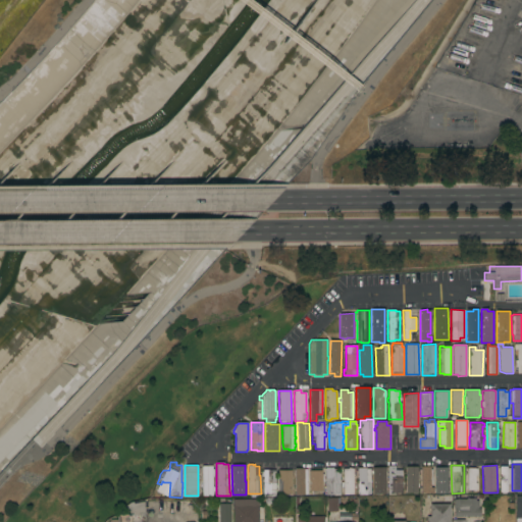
[(212,466),(212,469),(214,469),(214,474),(212,474),(212,496),(202,496),(202,466),(212,466)]
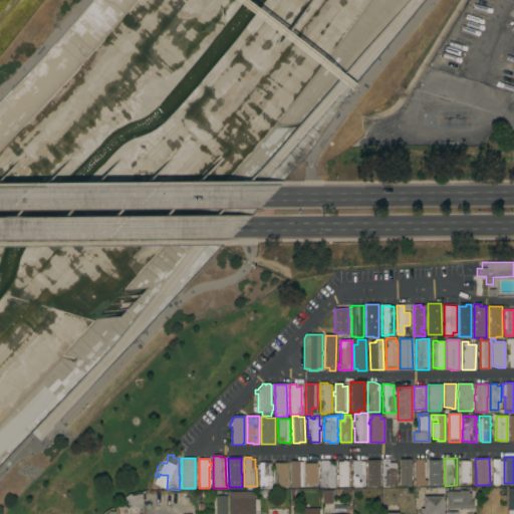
[(382,460),(382,459),(389,459),(389,463),(396,463),(396,486),(389,486),(389,487),(381,487),(381,460),(382,460)]
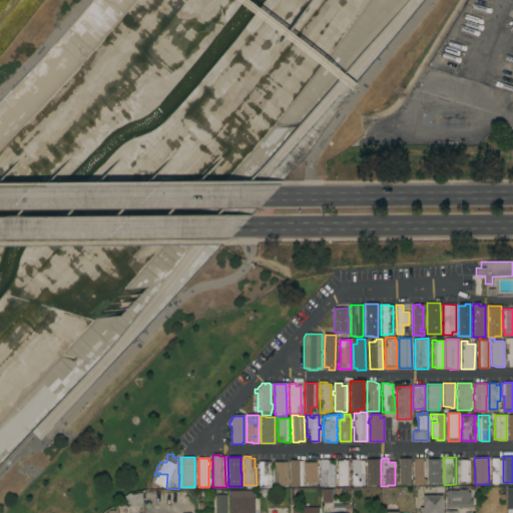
[(410,458),(410,480),(413,480),(413,484),(406,484),(399,484),(399,458),(410,458)]
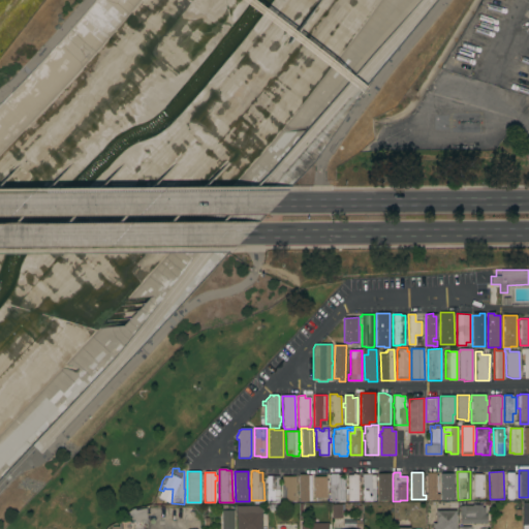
[(435,472),(435,475),(437,475),(438,491),(436,491),(436,494),(440,494),(440,500),(427,500),(427,473),(435,472)]
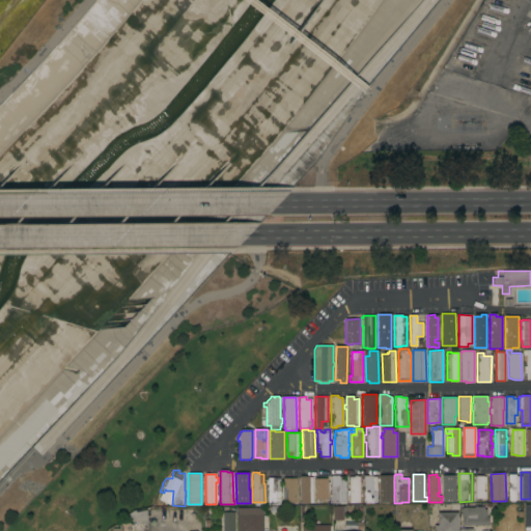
[(515,474),(515,476),(519,476),(519,492),(515,492),(515,501),(507,501),(508,474),(515,474)]
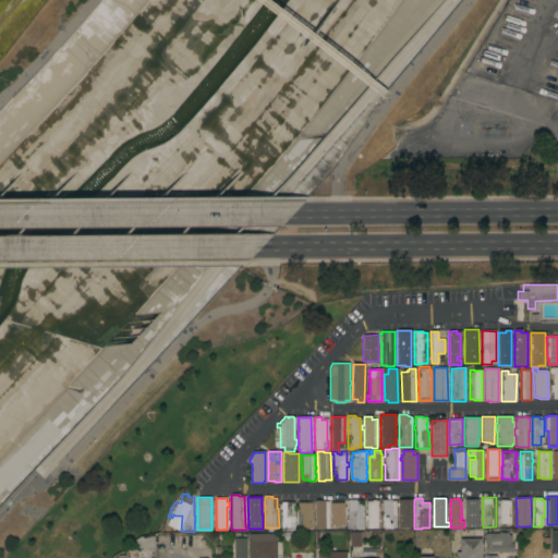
[(355,499),(355,500),(362,500),(363,529),(355,530),(355,529),(348,529),(348,499),(355,499)]
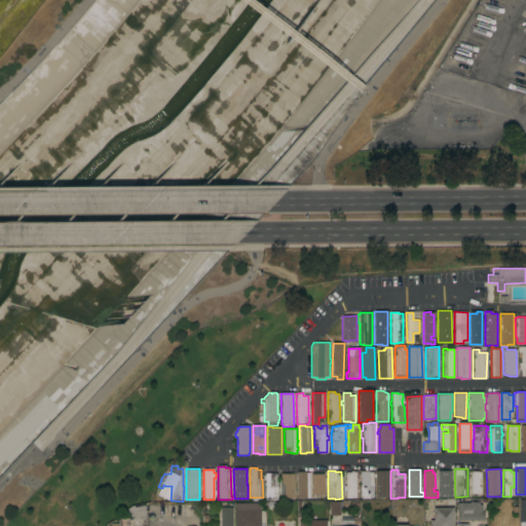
[(388,471),(387,497),(376,497),(376,471),(388,471)]
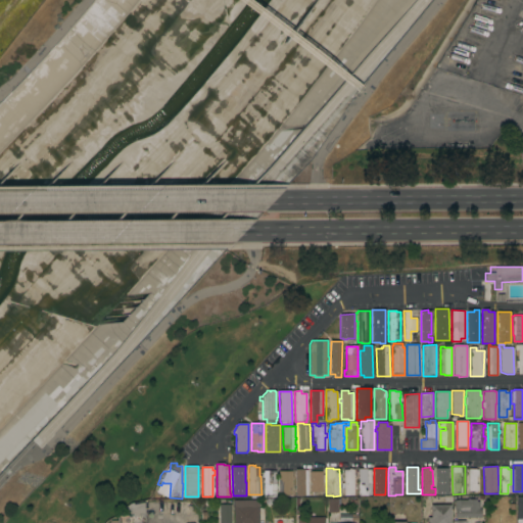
[(435,468),(447,468),(448,494),(436,494),(435,468)]
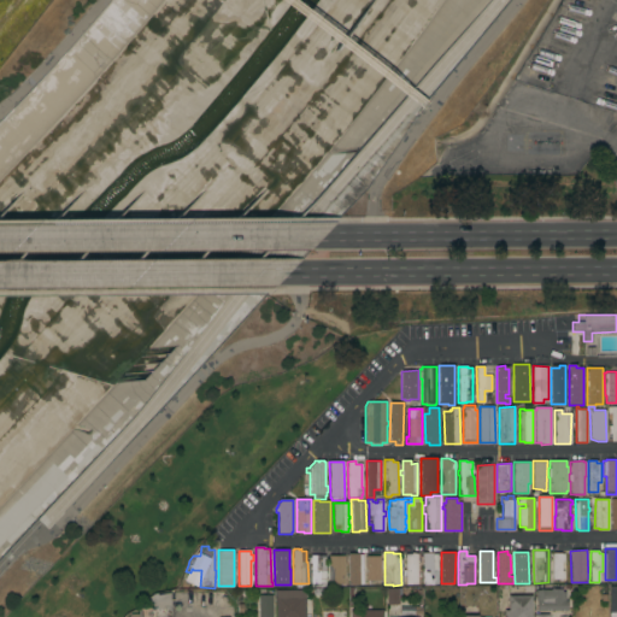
[(553,552),(564,552),(564,562),(562,562),(562,570),(564,570),(564,581),(552,581),(553,552)]
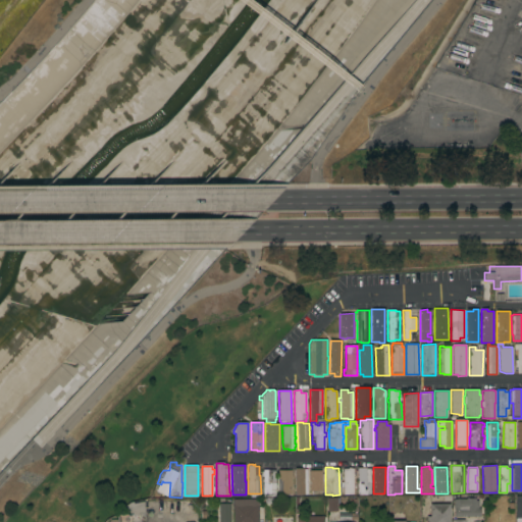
[(295,468),(304,468),(304,469),(307,469),(307,494),(295,494),(295,468)]
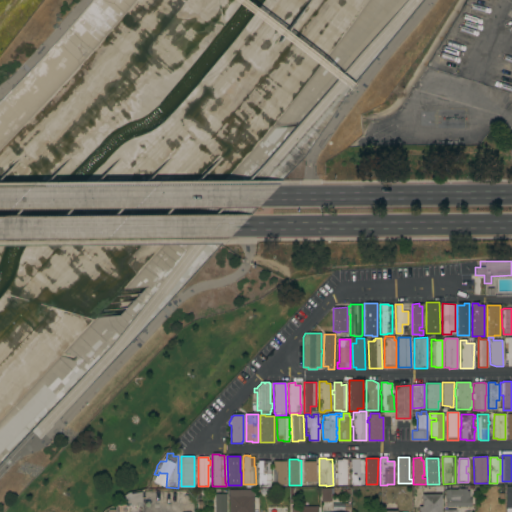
[(346,484),(336,484),(336,478),(334,478),(334,473),(336,473),(336,459),(341,459),(344,459),(346,459),(346,484)]
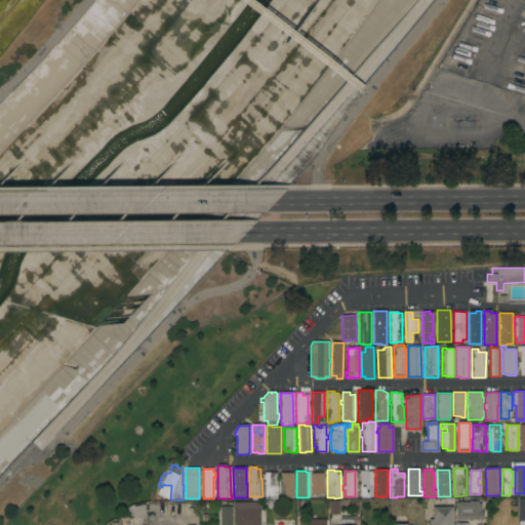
[(367,471),(372,471),(372,496),(360,496),(360,471),(367,471)]
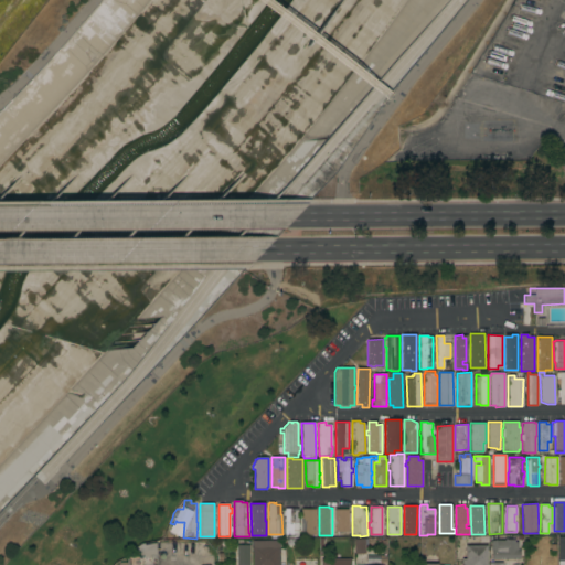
[(298,509),(298,534),(295,534),(295,537),(285,537),(285,515),(283,515),(283,510),(285,510),(285,509),(298,509)]
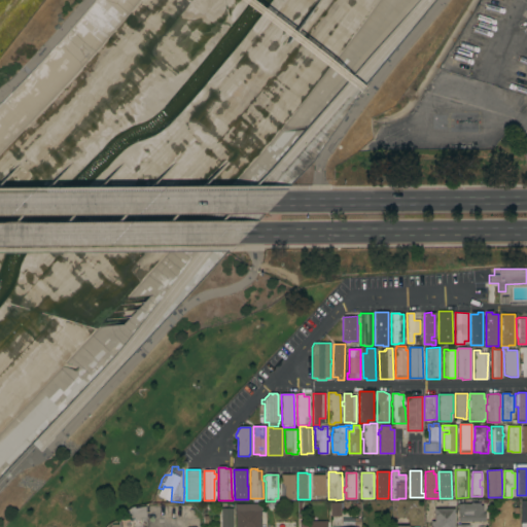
[(293,475),(293,498),(288,498),(281,498),(281,475),(293,475)]
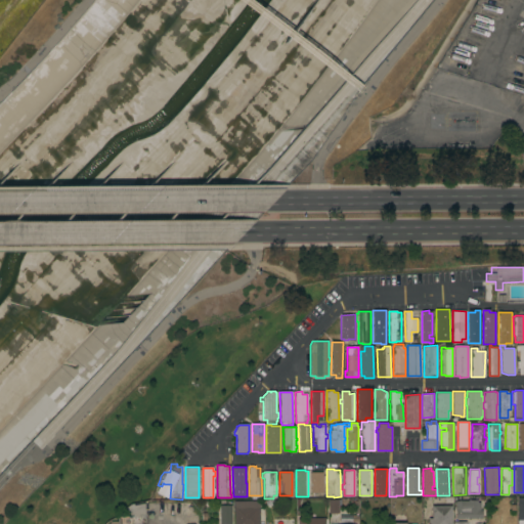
[(322,472),(322,475),(324,475),(325,483),(322,483),(322,496),(318,496),(315,496),(315,492),(310,492),(310,472),(322,472)]
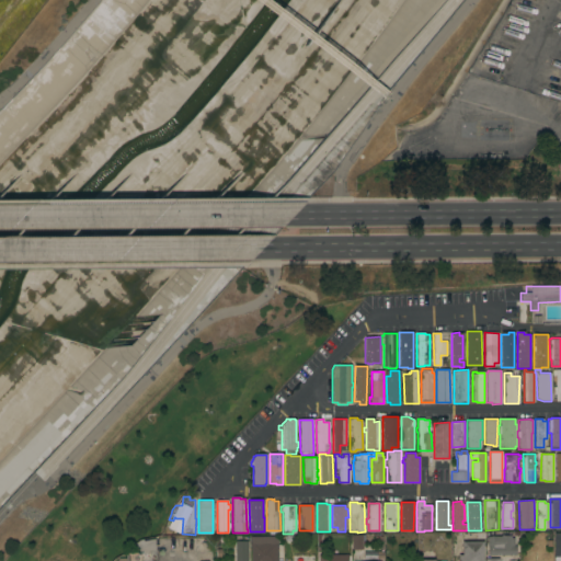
[(352,535),(362,534),(363,550),(352,550),(352,535)]
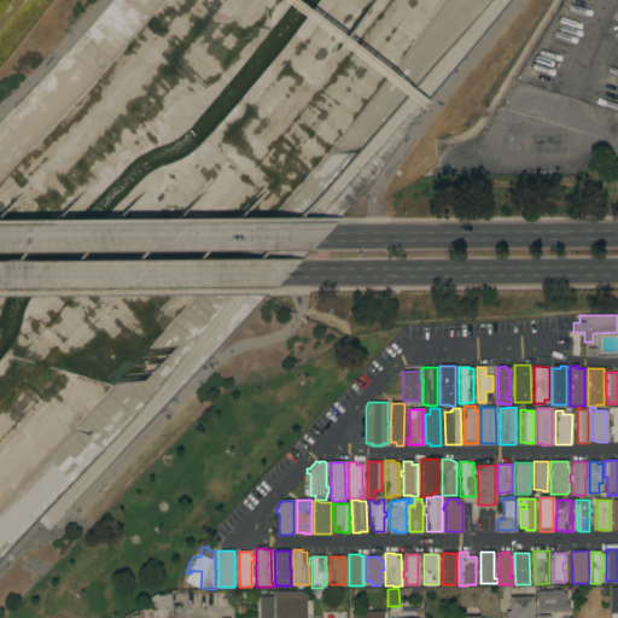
[(537,612),(537,592),(551,590),(563,589),(563,593),(566,593),(566,601),(569,601),(569,611),(537,612)]
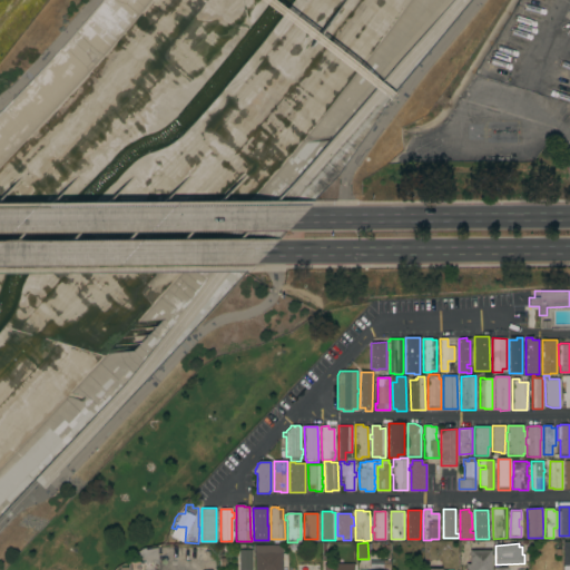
[(157,562),(144,562),(137,551),(143,548),(157,546),(157,562)]
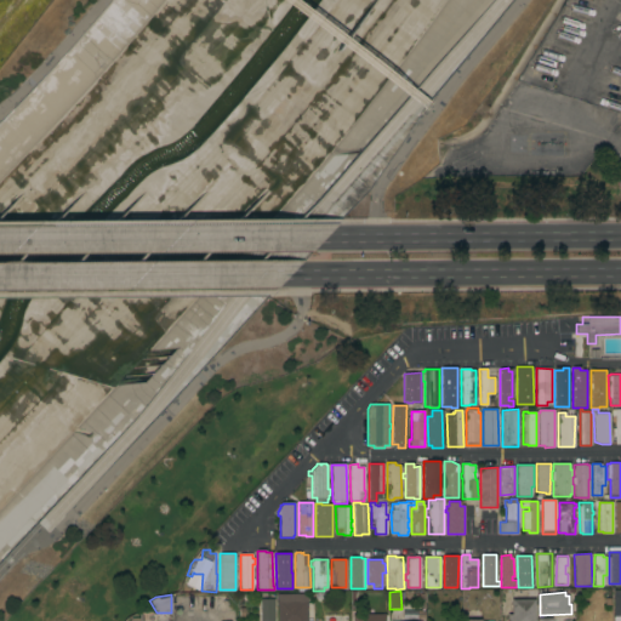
[(278,620),(278,607),(277,607),(277,594),(308,594),(308,620),(278,620)]
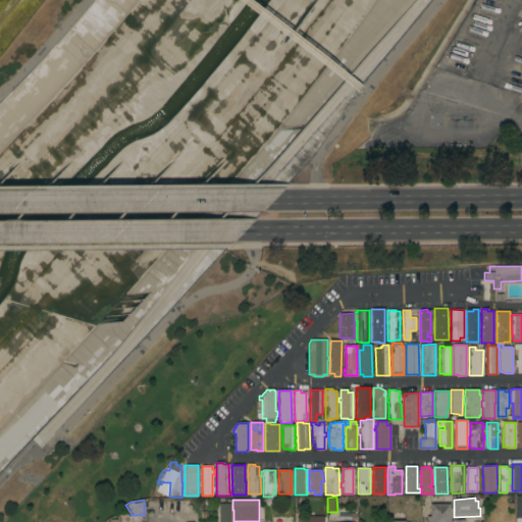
[(218,521),(218,504),(230,504),(230,521),(218,521)]
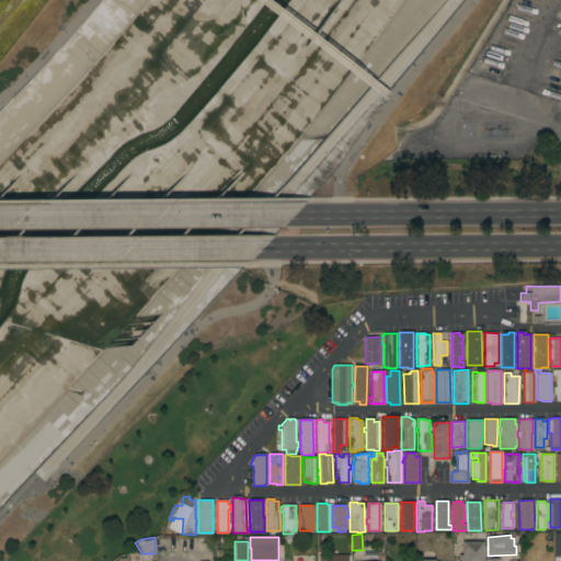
[(458,560),(458,554),(461,554),(461,541),(483,541),(483,560),(458,560)]
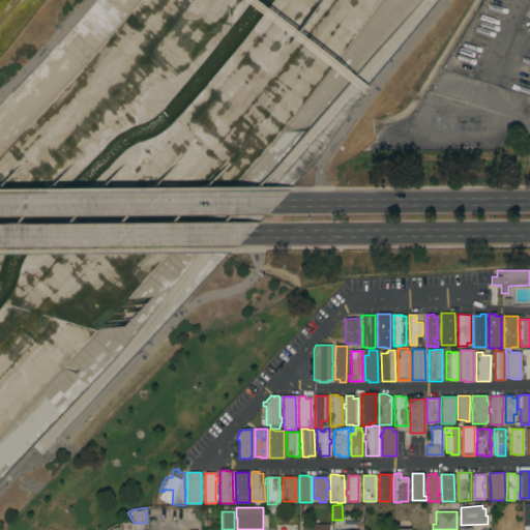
[(120,529),(120,521),(129,521),(129,523),(133,523),(133,529),(120,529)]
